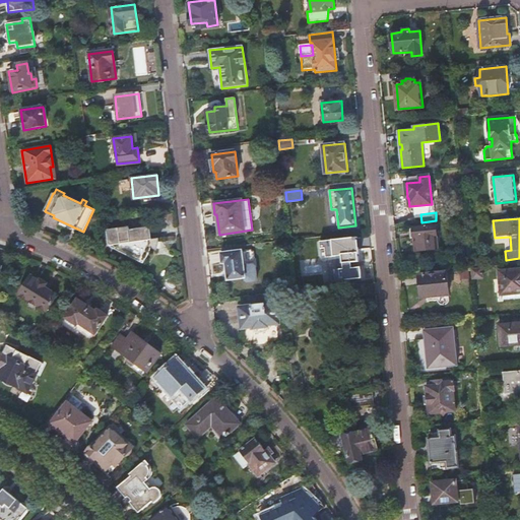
[(413,229),(410,229),(411,239),(414,238),(415,251),(440,249),(438,224),(413,226),(413,229)]
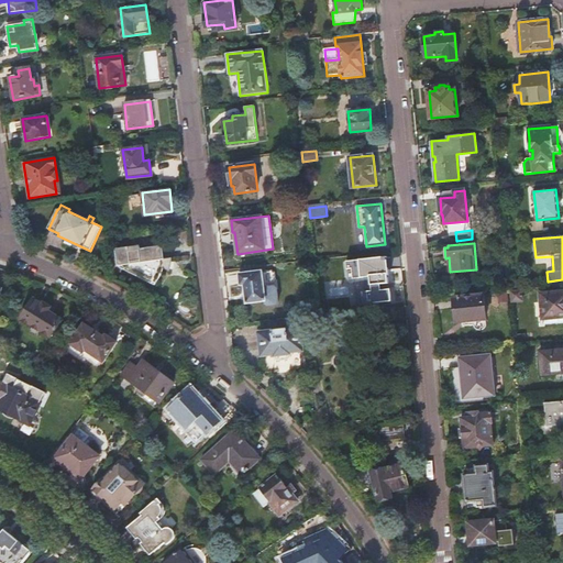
[(140,245),(116,250),(118,266),(119,266),(156,284),(163,271),(159,269),(161,267),(170,272),(173,268),(174,265),(174,262),(174,258),(165,260),(165,257),(163,258),(161,246),(140,249),(140,245)]
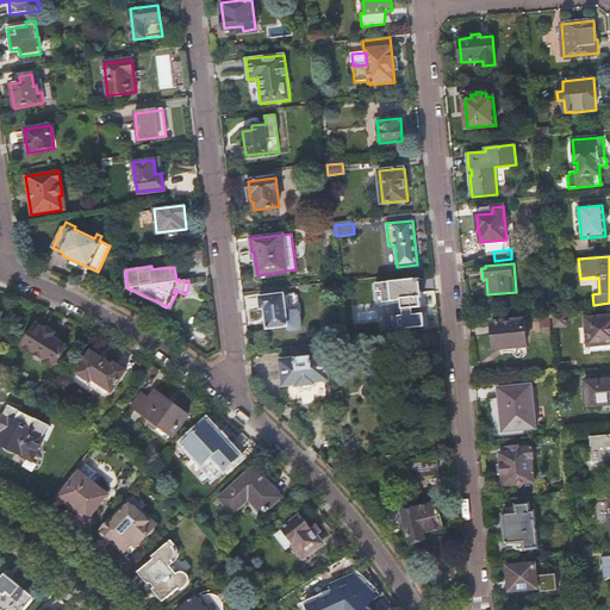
[(418,279),(418,278),(374,282),(375,291),(379,291),(381,291),(383,302),(400,299),(402,315),(399,315),(398,315),(399,328),(424,325),(422,312),(412,313),(411,307),(421,306),(419,297),(421,297),(419,290),(418,279)]
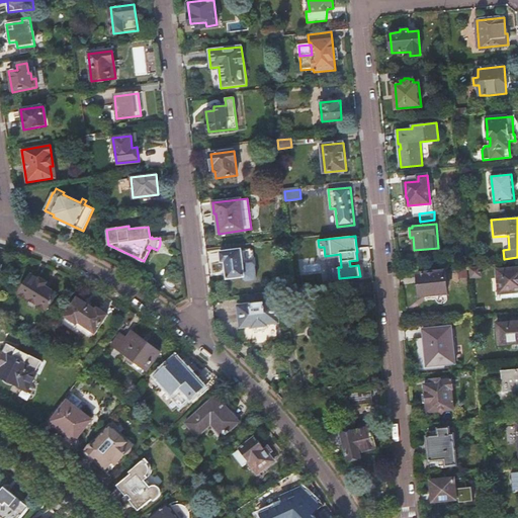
[(370,257),(370,246),(359,247),(360,257),(370,257)]
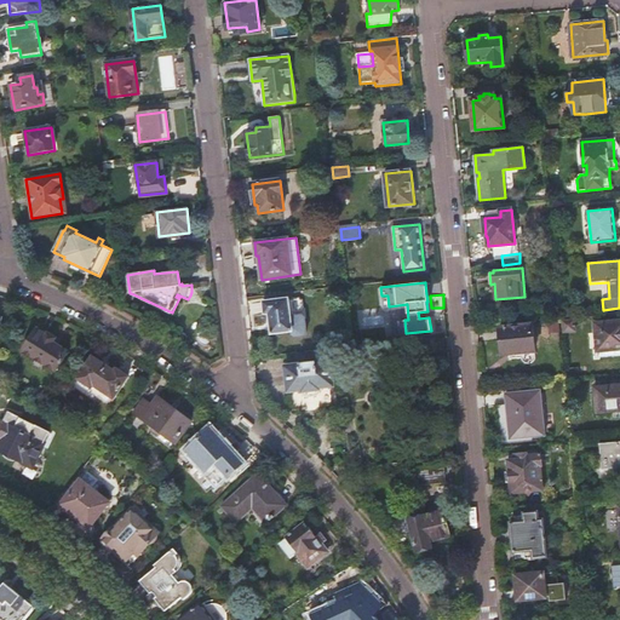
[(388,296),(385,296),(386,310),(405,308),(406,320),(408,320),(407,304),(389,306),(388,296)]
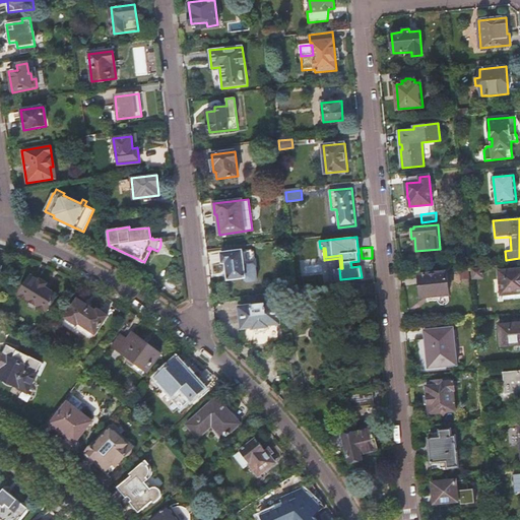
[(242,250),(221,253),(222,264),(226,263),(229,280),(246,278),(242,250)]
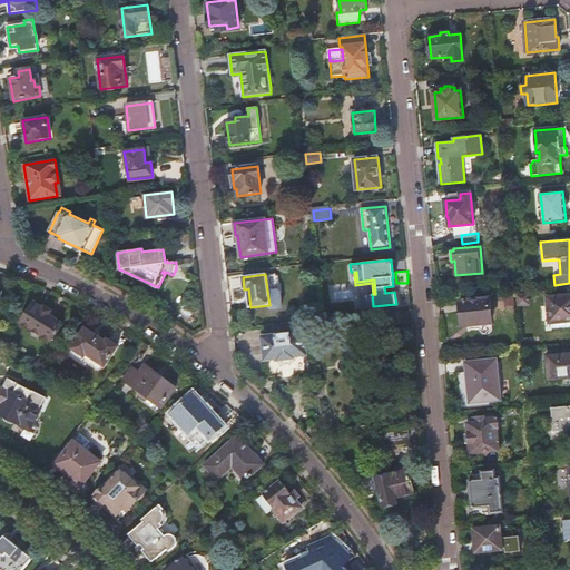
[(569,296),(548,298),(550,328),(569,326),(569,296)]
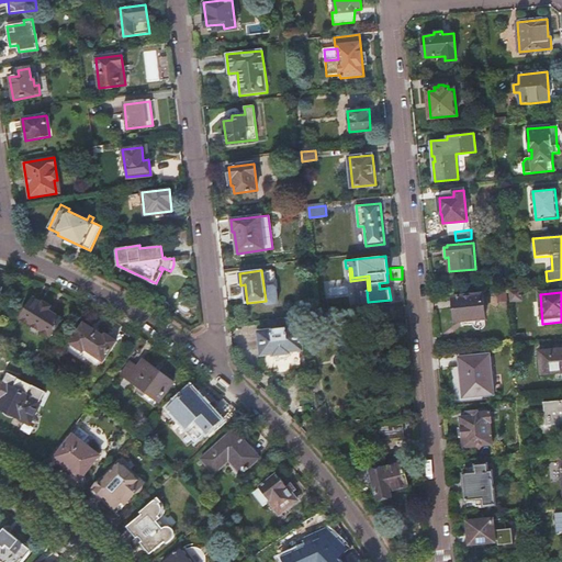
[(483,295),(453,298),(456,322),(485,318),(483,295)]
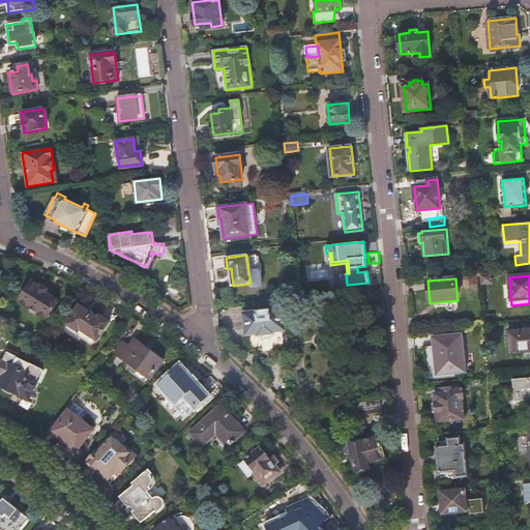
[(31,281),(20,300),(49,318),(58,301),(50,295),(51,293),(47,290),(47,289),(40,285),(39,286),(31,281)]
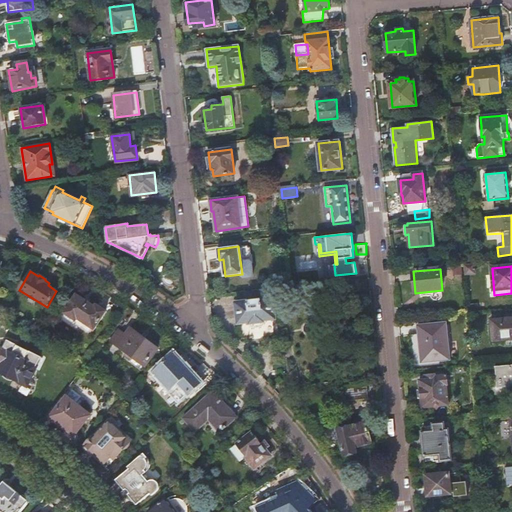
[(77,295),(63,316),(91,334),(106,311),(96,305),(94,307),(77,295)]
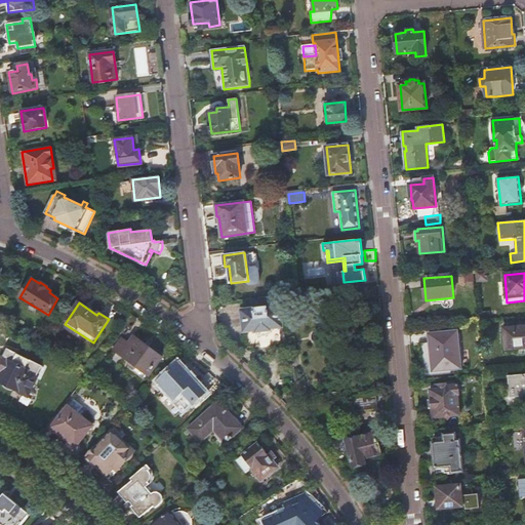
[(280,306),(241,310),(244,332),(256,330),(256,333),(257,334),(259,335),(260,336),(269,335),(270,334),(271,333),(271,332),(271,329),(283,327),(280,306)]
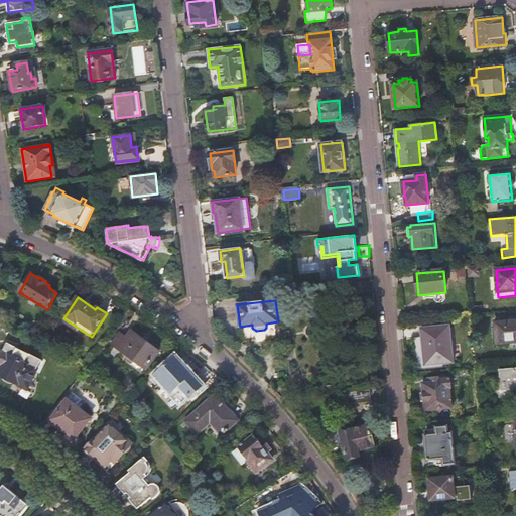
[(515,320),(495,323),(497,348),(508,347),(508,344),(515,342),(515,320)]
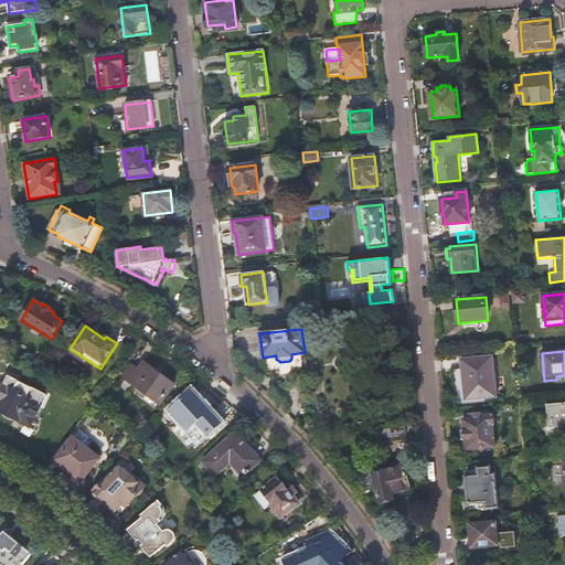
[(492,356),(461,360),(465,401),(497,397),(492,356)]
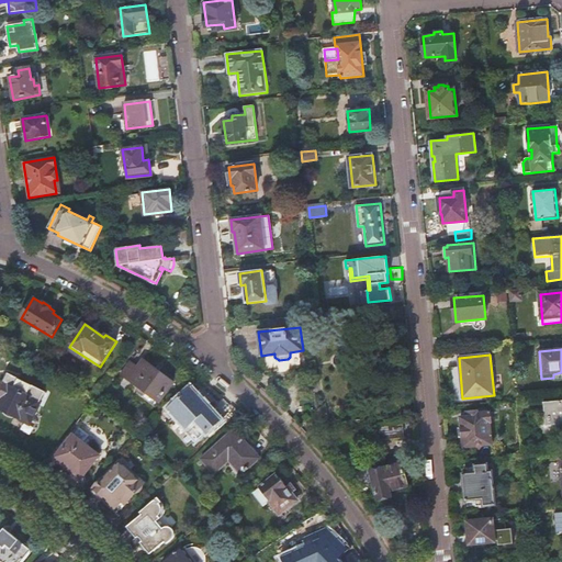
[(131,362),(122,374),(138,386),(136,390),(143,395),(145,392),(158,402),(172,382),(158,371),(157,371),(145,361),(139,369),(131,362)]
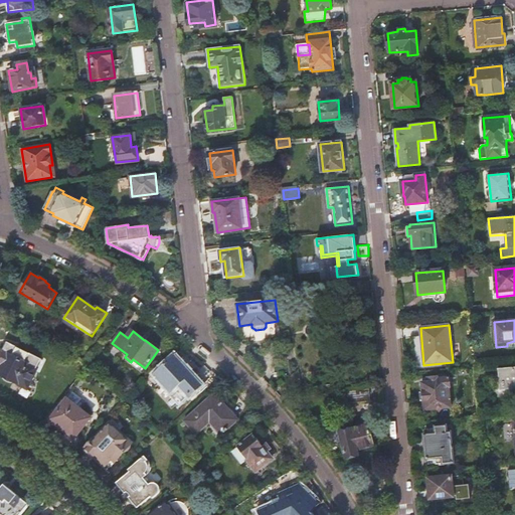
[(2,351),(0,354),(0,362),(2,364),(0,368),(0,374),(27,388),(36,368),(2,351)]
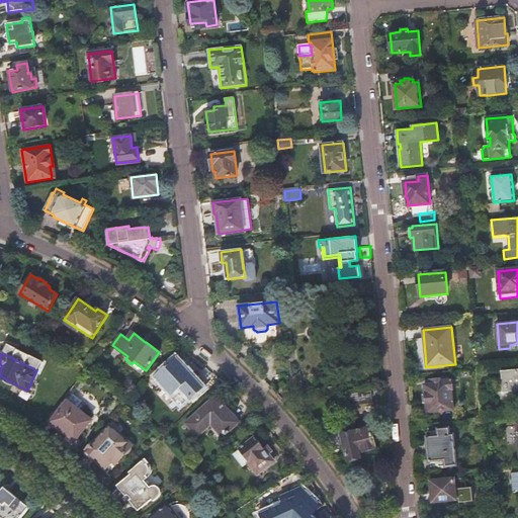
[(167,367),(158,376),(164,382),(163,384),(179,402),(178,403),(180,405),(187,399),(188,400),(195,394),(197,395),(205,387),(193,372),(190,374),(176,359),(170,364),(168,363),(165,365),(167,367)]
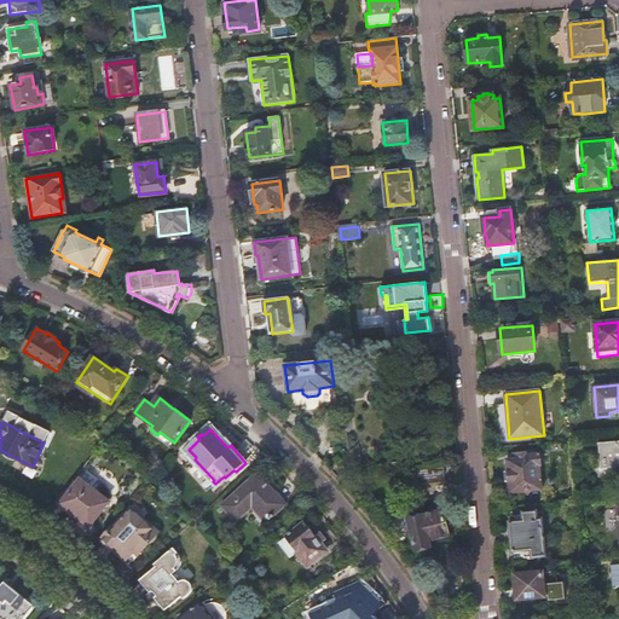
[(618,441),(599,444),(601,469),(618,467),(618,441)]
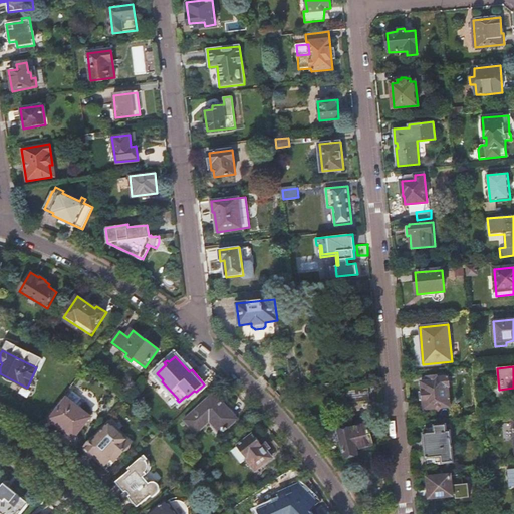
[(422,391),(420,392),(421,401),(423,401),(424,410),(450,407),(449,388),(450,388),(449,377),(437,378),(437,383),(433,383),(432,380),(422,382),(422,391)]
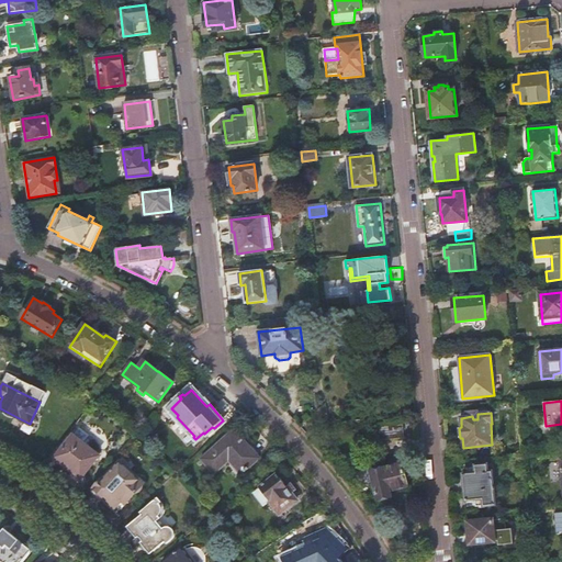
[(374,418),(360,419),(360,422),(367,422),(368,425),(374,424),(377,440),(404,437),(403,419),(375,423),(374,418)]
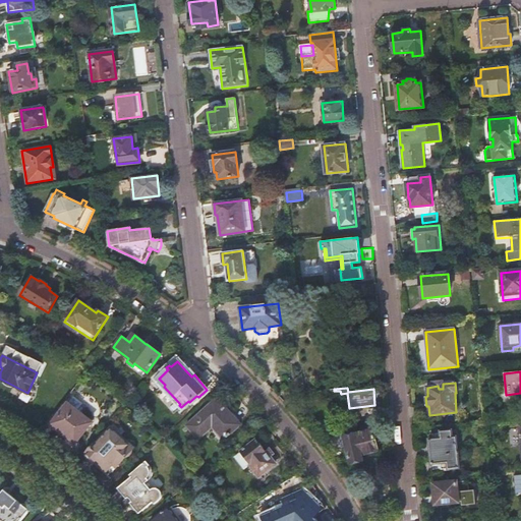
[(74,397),(68,403),(77,411),(83,404),(74,397)]
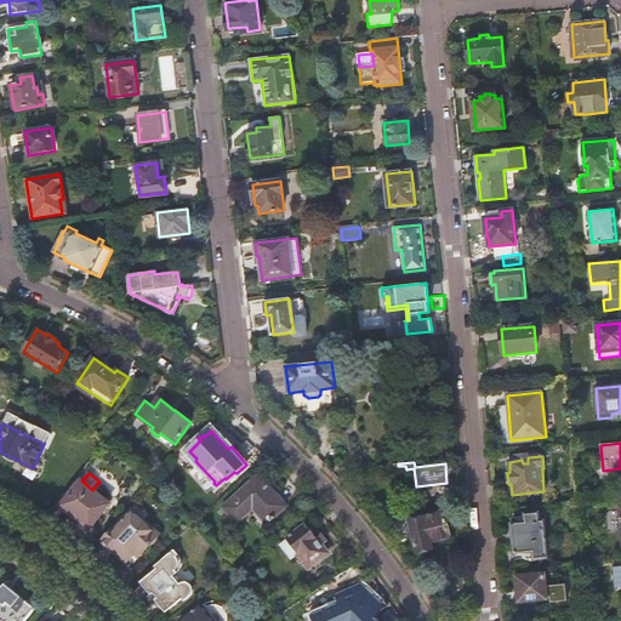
[(258,483),(255,479),(223,507),(237,523),(256,506),(271,523),(277,518),(275,517),(288,507),(263,479),(258,483)]
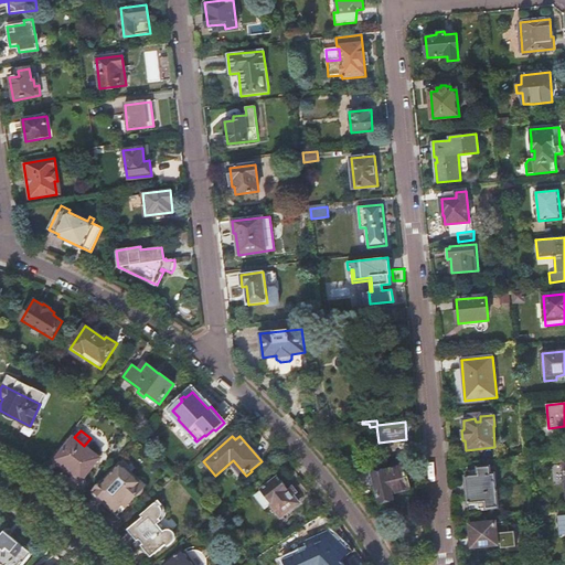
[(56,460),(57,460),(82,480),(99,459),(84,446),(74,437),(56,460)]
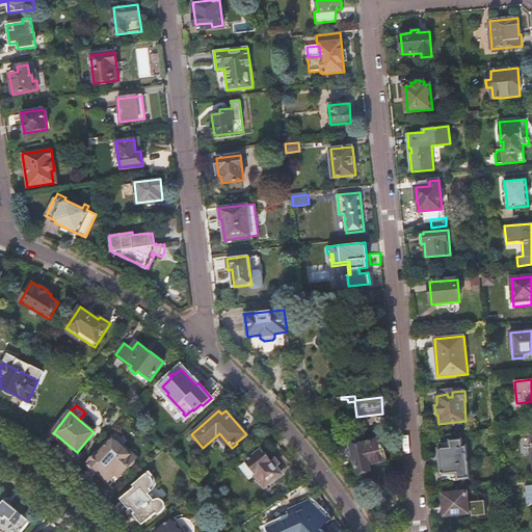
[(89,463),(88,464),(89,467),(91,469),(95,472),(98,474),(100,472),(109,480),(116,472),(121,476),(136,458),(113,437),(99,454),(97,453),(88,462),(89,463)]
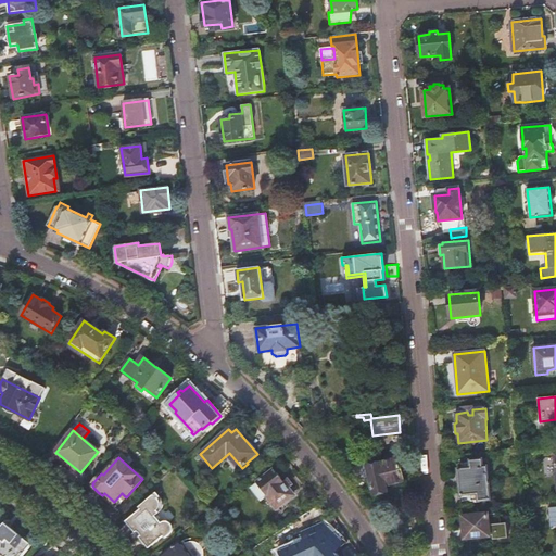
[(368,466),(367,466),(374,495),(375,494),(376,495),(378,497),(383,495),(386,493),(386,492),(387,491),(386,485),(404,481),(399,458),(379,464),(378,463),(376,460),(369,462),(368,465),(368,466)]
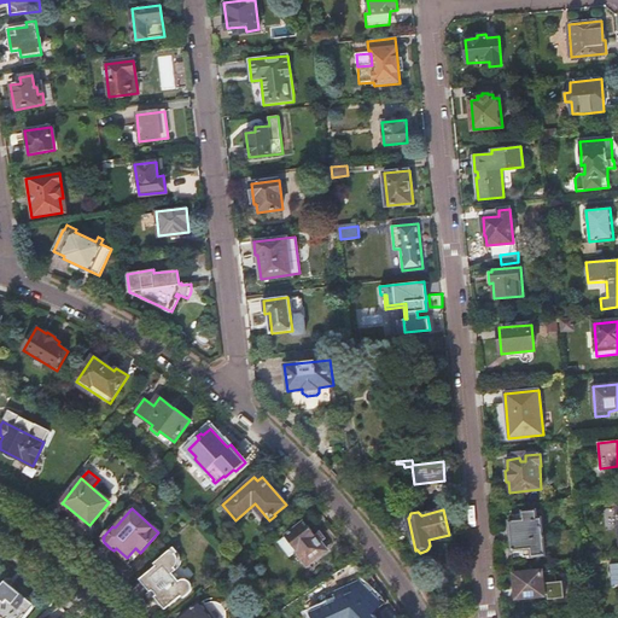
[(524,520),(509,522),(513,551),(523,551),(524,558),(546,555),(541,519),(537,519),(536,511),(523,512),(524,520)]
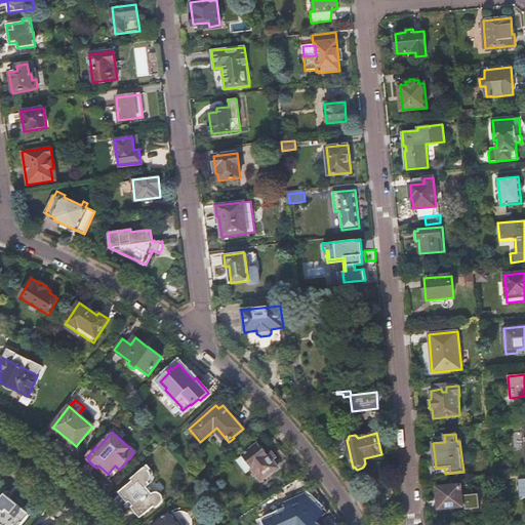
[(245,453),(236,460),(246,474),(252,469),(261,481),(278,468),(258,443),(250,450),(249,449),(245,453)]
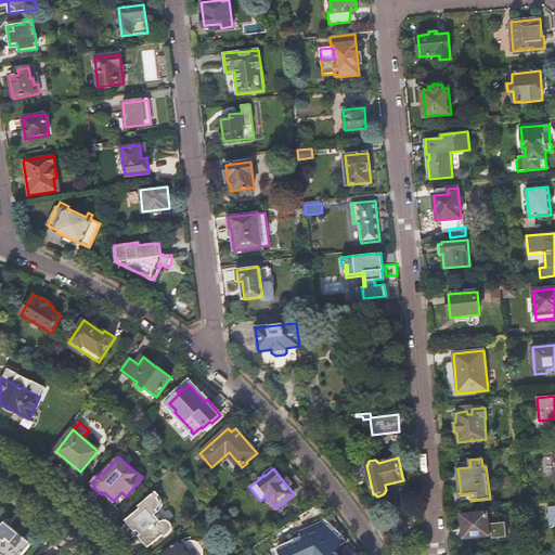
[(155,491),(153,493),(138,506),(140,508),(128,518),(125,521),(134,532),(136,531),(137,531),(138,531),(139,532),(140,533),(140,534),(140,536),(138,537),(147,549),(152,544),(163,536),(165,538),(170,533),(171,532),(171,531),(172,530),(172,528),(172,527),(172,526),(171,525),(171,524),(170,523),(169,521),(168,521),(167,520),(166,520),(165,520),(163,520),(162,521),(160,521),(159,524),(154,517),(156,516),(158,514),(159,512),(160,511),(162,508),(162,506),(162,504),(162,502),(162,500),(160,498),(158,495),(155,491)]
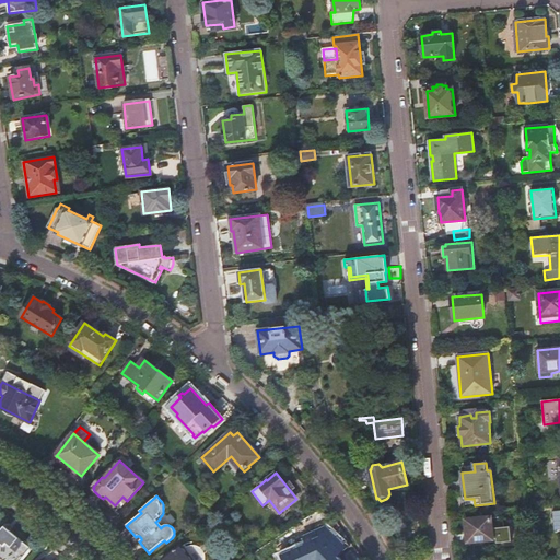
[(491,518),(467,521),(468,543),(492,540),(491,518)]
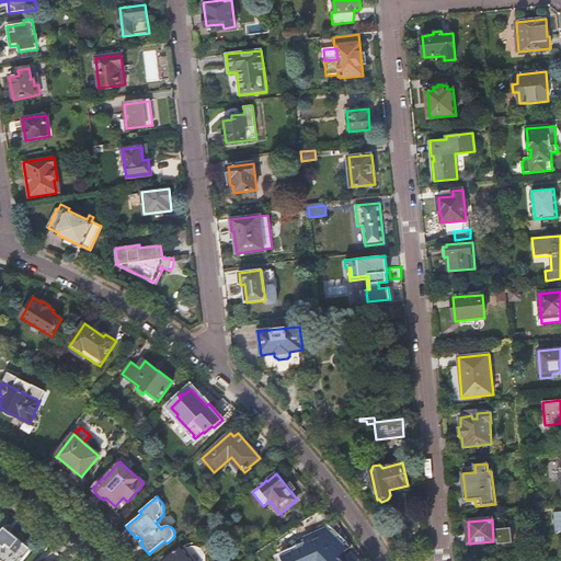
[(4,528),(0,534),(0,559),(1,560),(22,560),(31,551),(31,549),(31,547),(31,546),(29,544),(27,544),(25,542),(23,544),(4,528)]
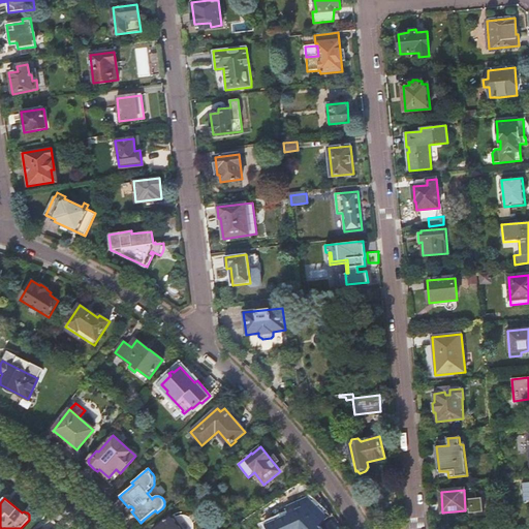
[(318,528),(322,523),(306,505),(286,512),(288,517),(263,526),(265,528),(318,528)]
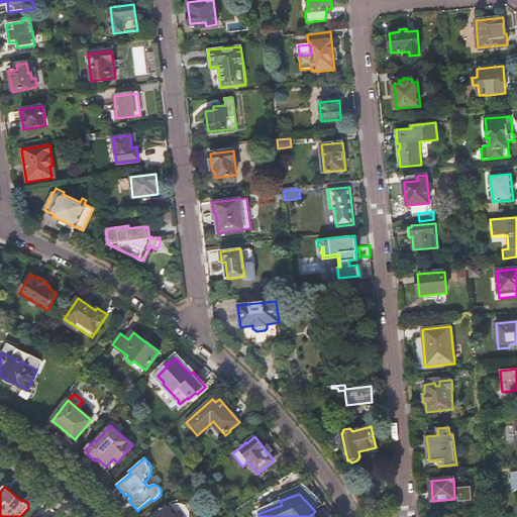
[(177,516),(168,505),(150,516),(177,516)]
